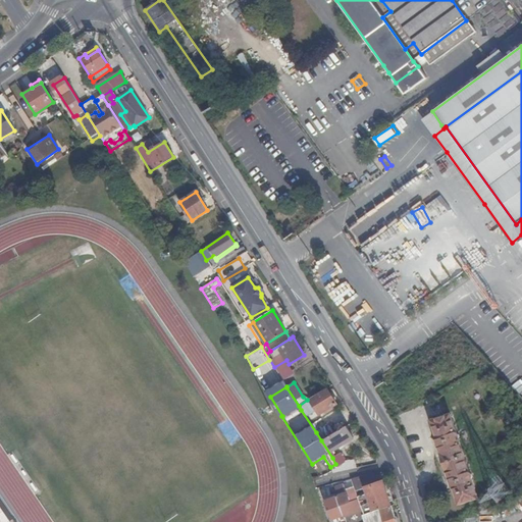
[(336,404),(326,387),(307,400),(299,406),(301,410),(312,403),(319,414),(336,404)]
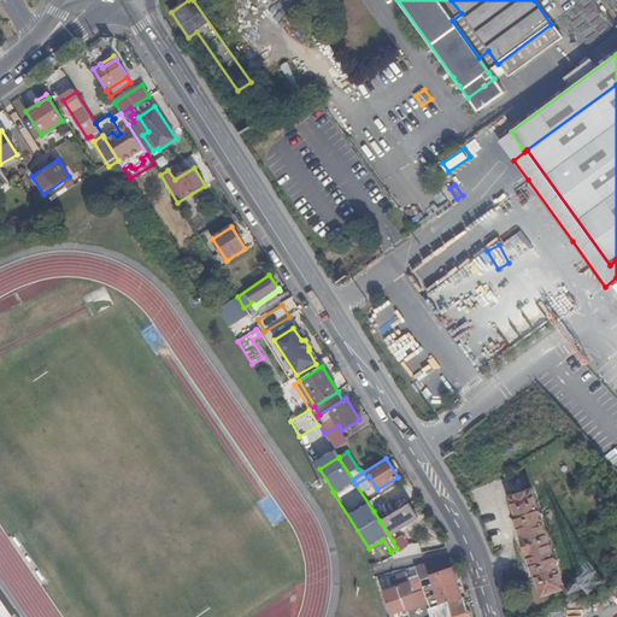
[(539,511),(533,489),(510,497),(517,518),(515,518),(534,574),(535,573),(542,594),(564,587),(557,564),(559,563),(557,557),(554,557),(541,518),(544,517),(542,511),(539,511)]
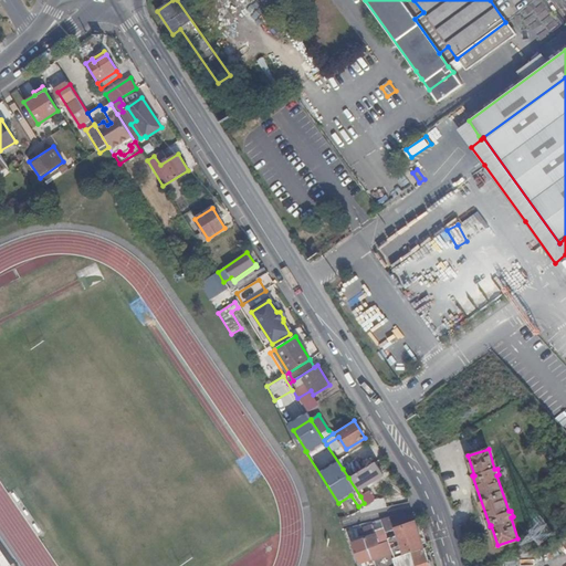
[(357,460),(343,469),(348,478),(363,470),(357,460)]
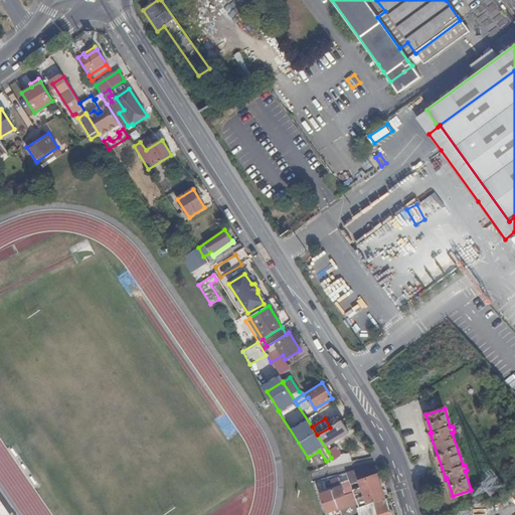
[(348,433),(341,420),(330,427),(317,435),(328,452),(332,450),(328,445),(348,433)]
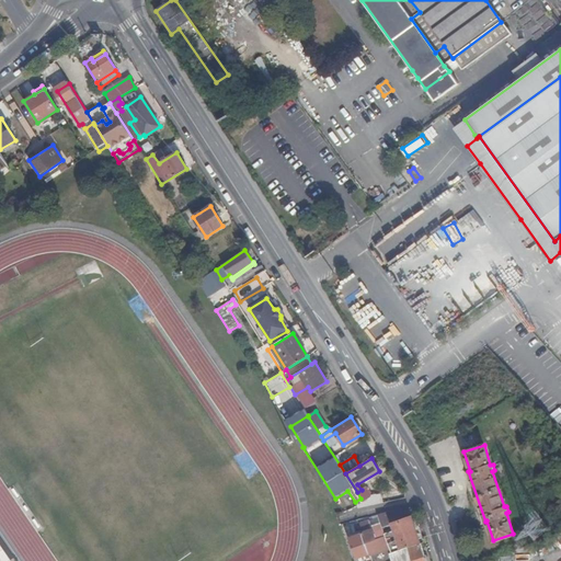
[(366,487),(362,490),(357,492),(361,499),(363,502),(371,496),(370,495),(366,487)]
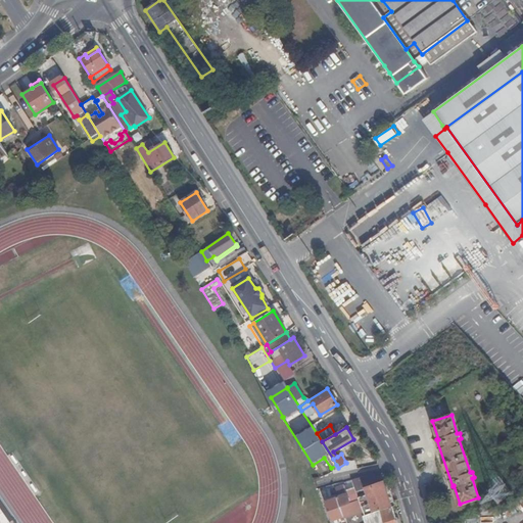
[(346,463),(338,468),(340,472),(357,468),(354,460),(345,462),(346,463)]
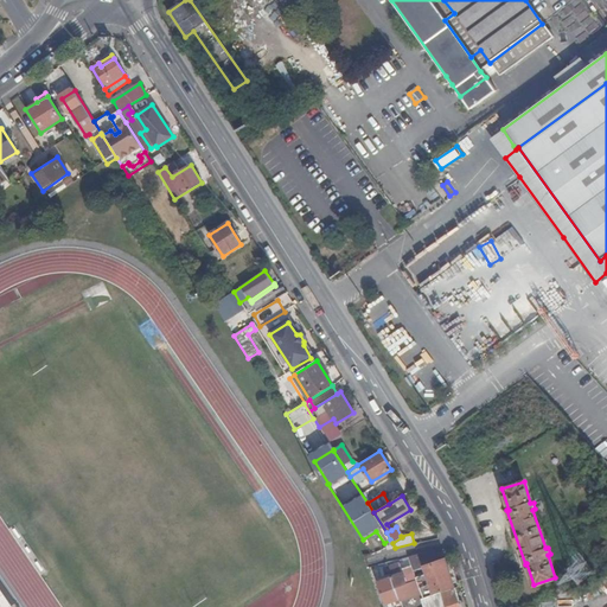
[(442,550),(430,553),(434,563),(445,560),(442,550)]
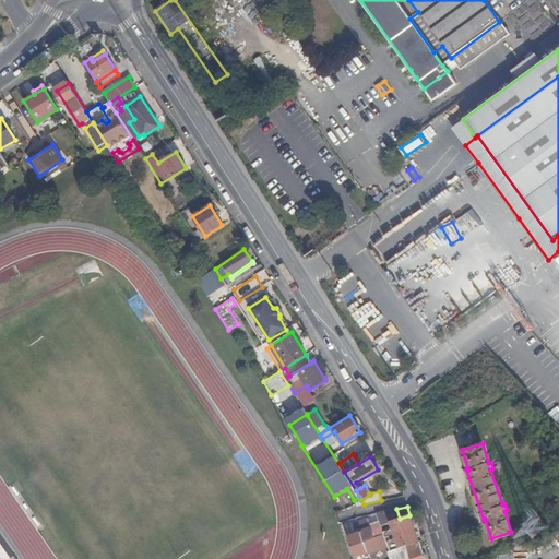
[(390,509),(376,513),(377,515),(378,521),(388,546),(390,551),(418,542),(409,515),(400,519),(396,509),(390,509)]
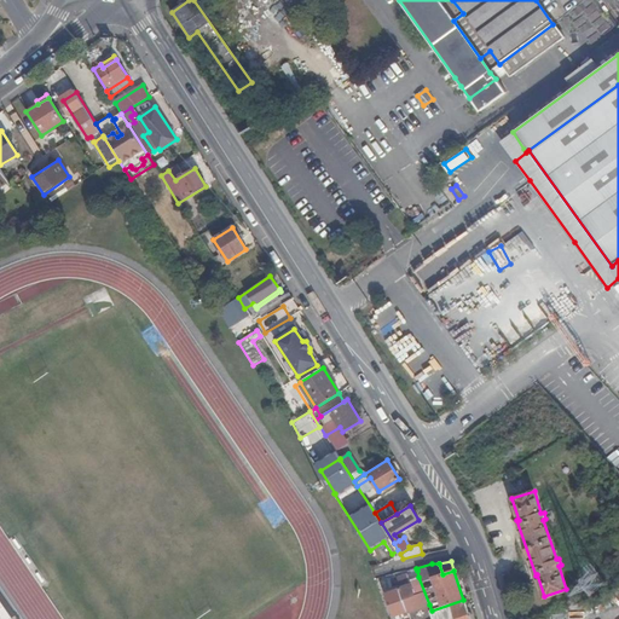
[(585,570),(582,584),(593,586),(596,572),(585,570)]
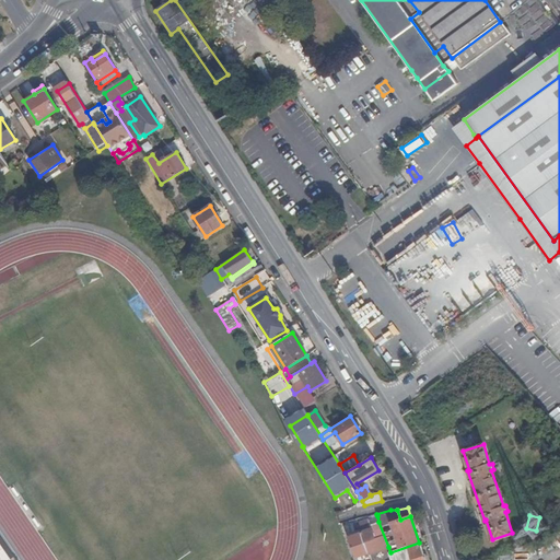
[(388,547),(378,522),(370,525),(368,521),(358,524),(361,532),(369,553),(388,547)]
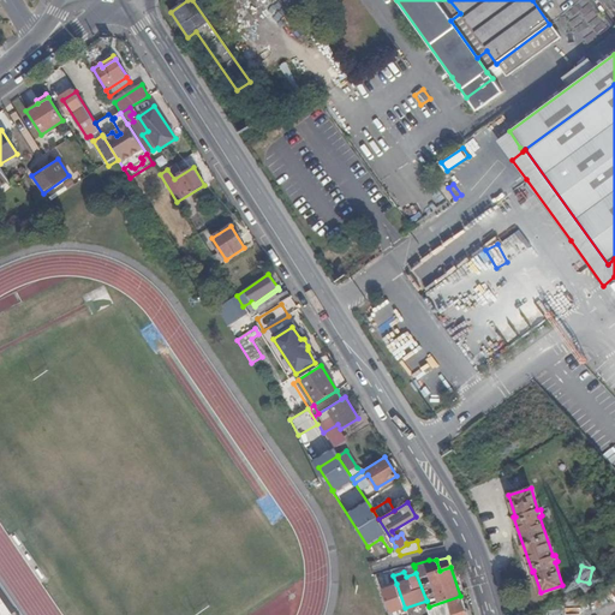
[(406,614),(405,608),(396,584),(383,589),(392,614),(406,614)]
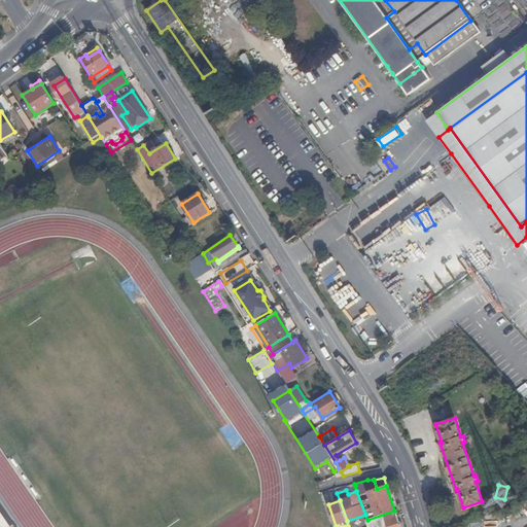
[(0,526),(13,526),(0,505),(0,526)]
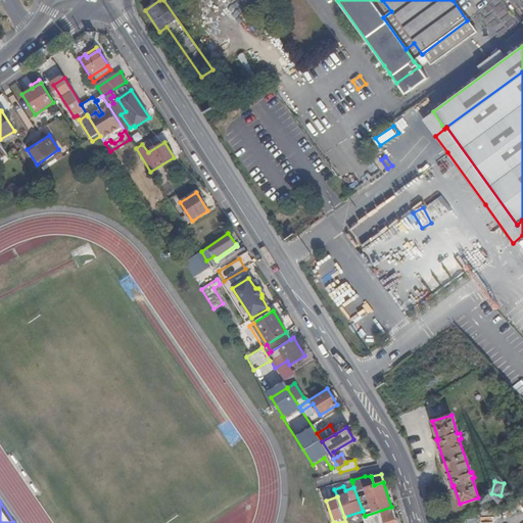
[(396,522),(391,507),(365,516),(363,516),(364,522),(396,522)]
